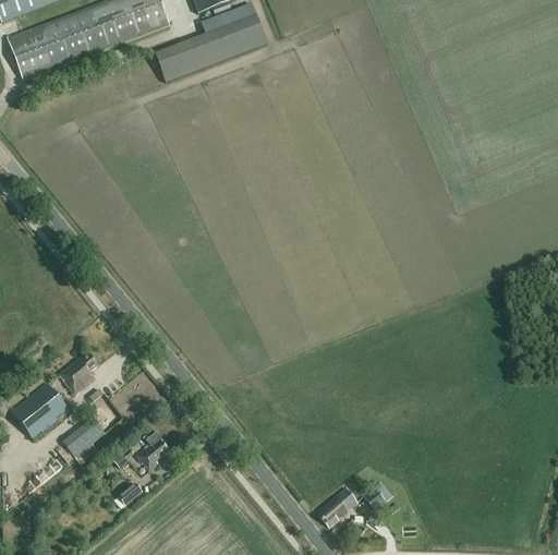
[(0,0),(0,15),(1,20),(55,0),(0,0)]
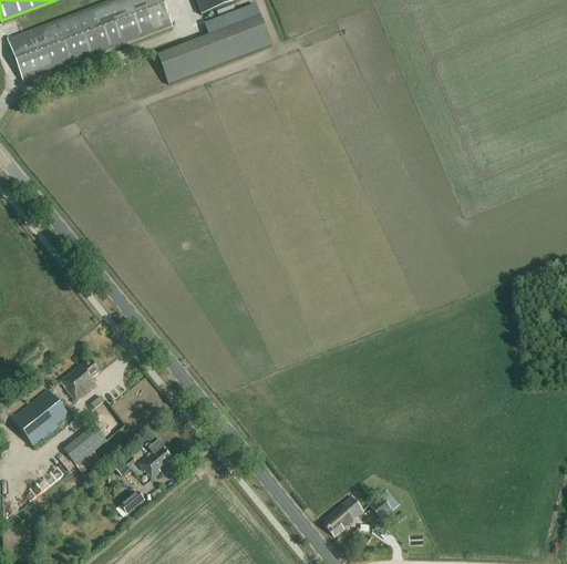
[(105,0),(8,38),(23,80),(172,24),(168,16),(173,14),(167,0),(105,0)]
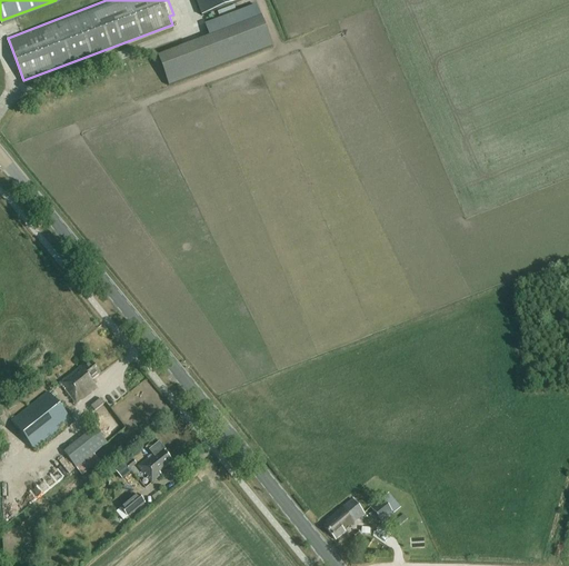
[(197,0),(201,12),(235,0),(197,0)]
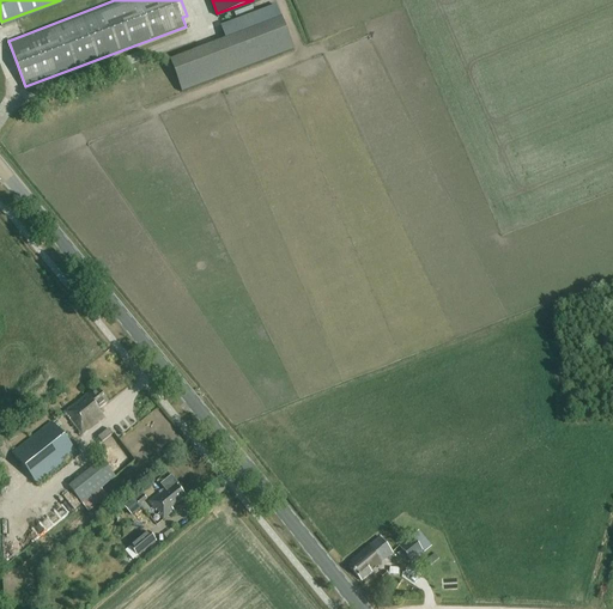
[(293,47),(275,2),(220,24),(225,36),(169,58),(182,90),(293,47)]
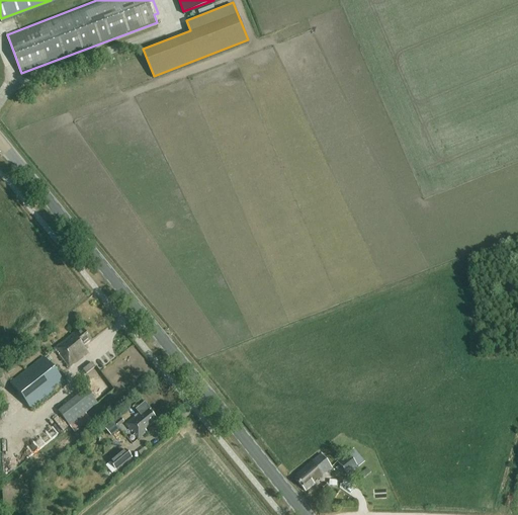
[(90,338),(80,326),(54,347),(69,365),(88,351),(83,344),(90,338)]
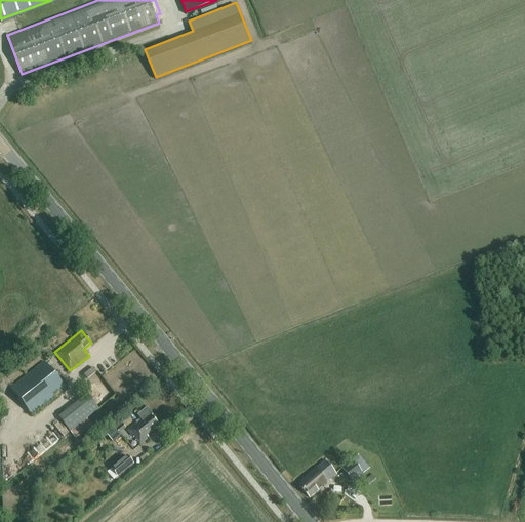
[(66,386),(44,359),(10,387),(32,413),(66,386)]
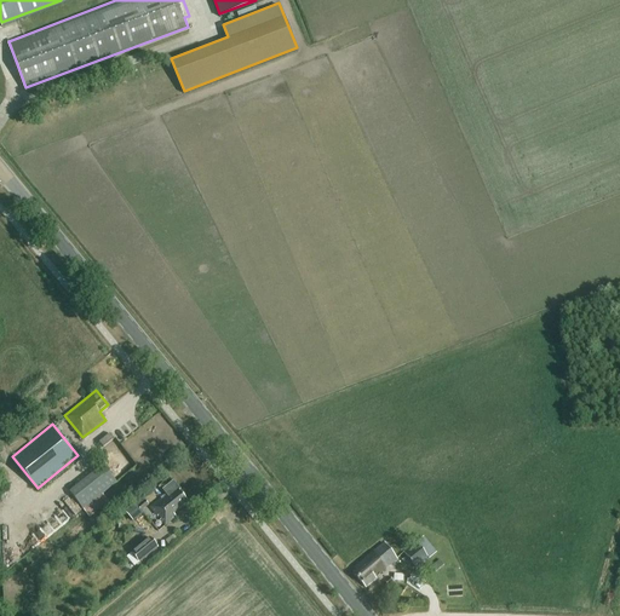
[(99,439),(103,445),(114,437),(109,432),(99,439)]
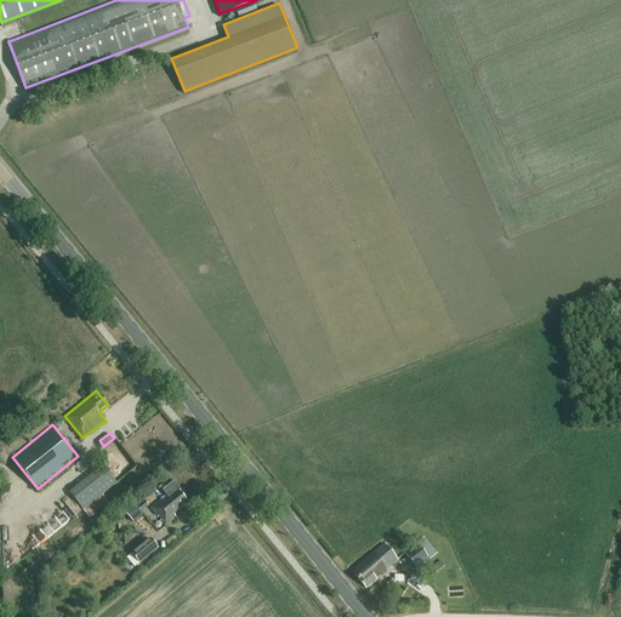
[(107,501),(101,492),(117,480),(102,462),(69,490),(90,515),(107,501)]
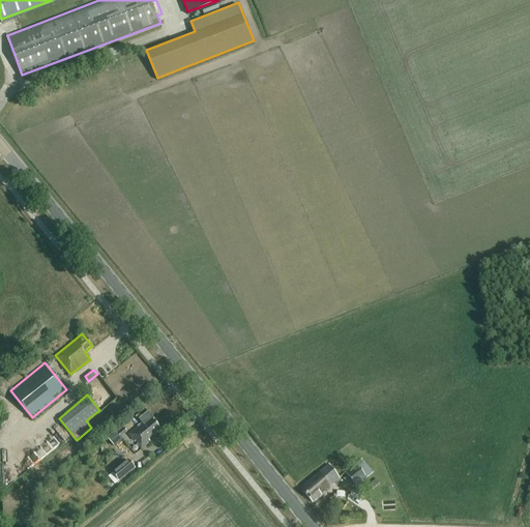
[(138,426),(128,432),(141,447),(149,440),(147,438),(159,428),(152,418),(153,417),(148,410),(140,417),(143,422),(138,427),(138,426)]
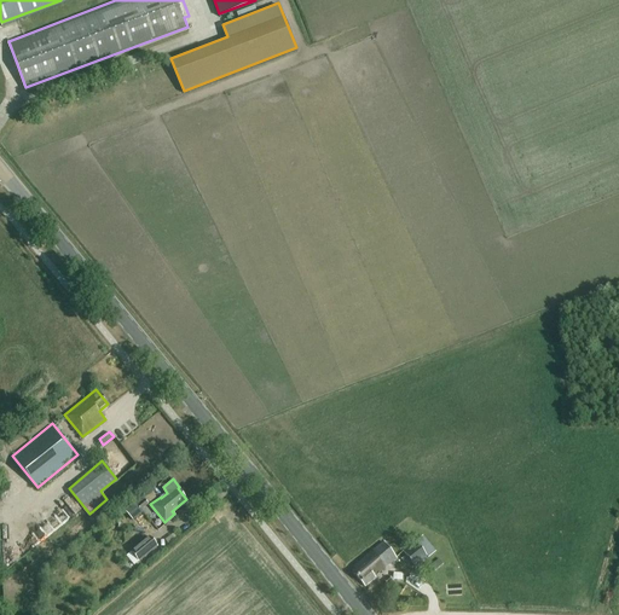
[(134,517),(142,511),(133,502),(126,508),(134,517)]
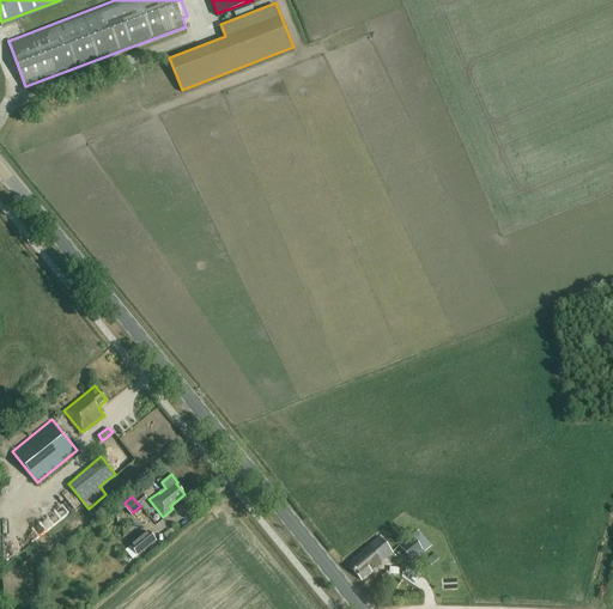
[(133,556),(138,554),(156,539),(147,529),(126,548),(133,556)]
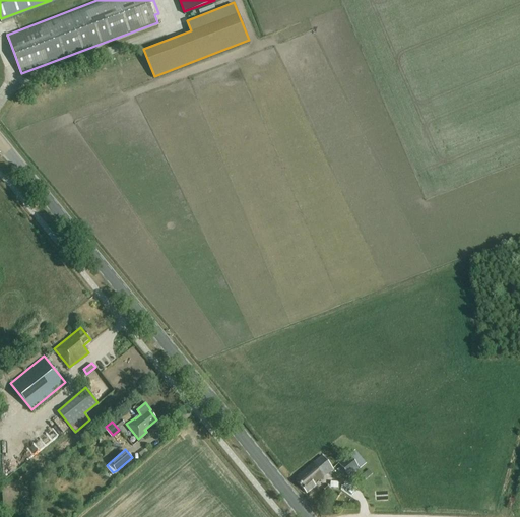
[(355,449),(348,454),(360,467),(367,462),(355,449)]
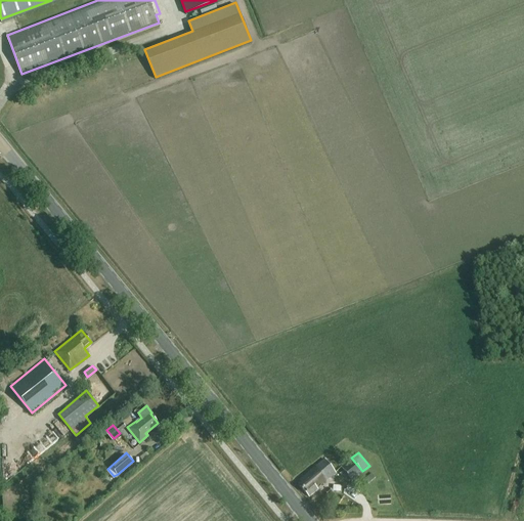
[(320,483),(336,471),(323,457),(299,478),(301,480),(298,483),(308,495),(318,487),(316,484),(319,482),(320,483)]
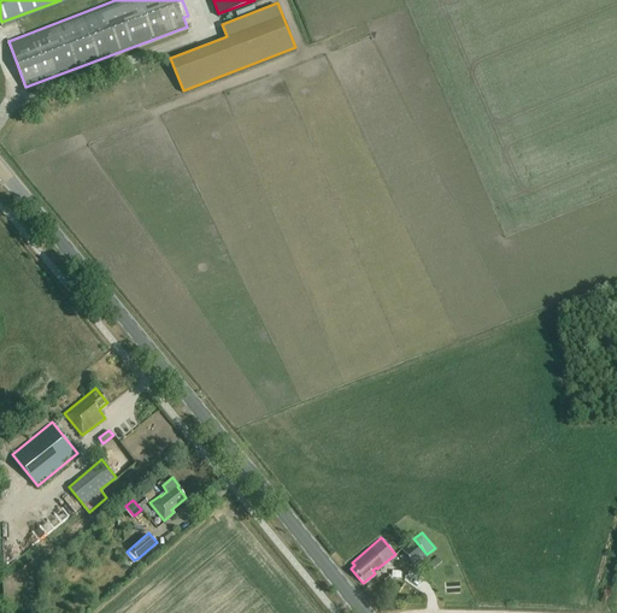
[(415,564),(427,554),(413,538),(413,537),(401,547),(415,564)]
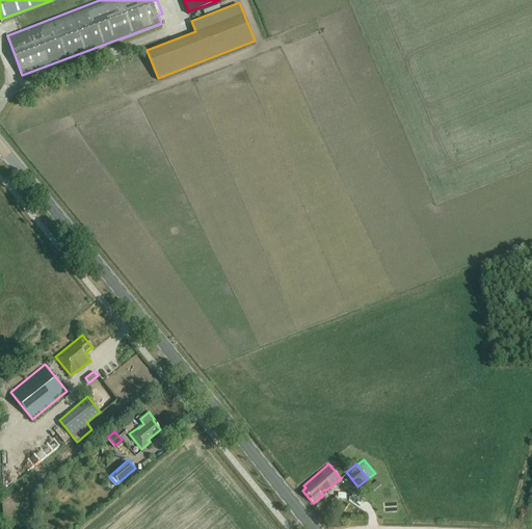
[(380,477),(372,482),(375,487),(383,482),(380,477)]
